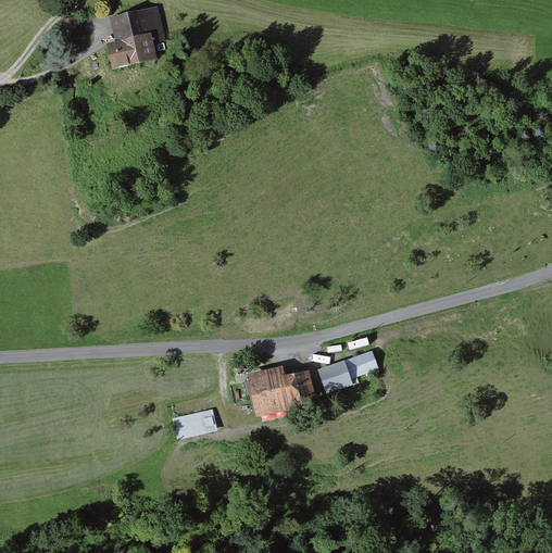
[(162,7),(116,17),(122,38),(153,30),(167,27),(162,7)]
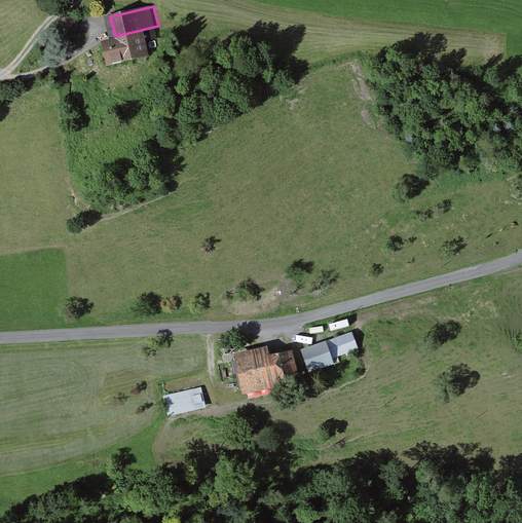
[(64,17),(68,33),(86,30),(82,13),(64,17)]
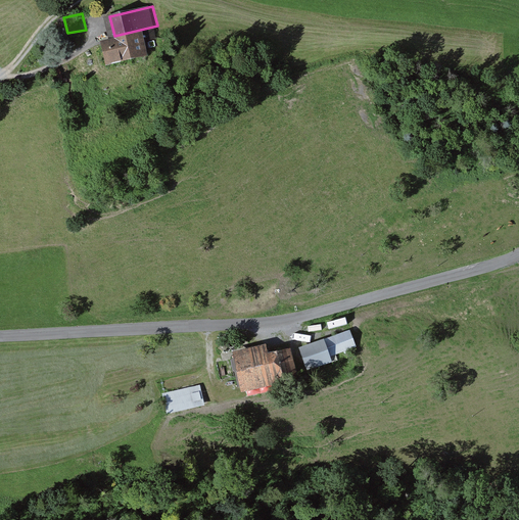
[(111,64),(151,55),(144,29),(114,36),(105,38),(111,64)]
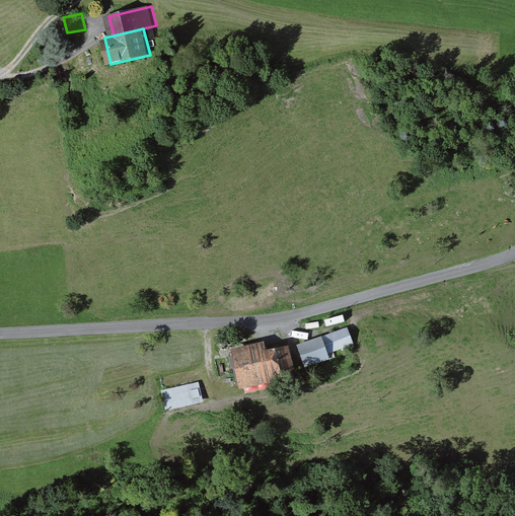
[(348,326),(321,336),(327,352),(353,343),(348,326)]
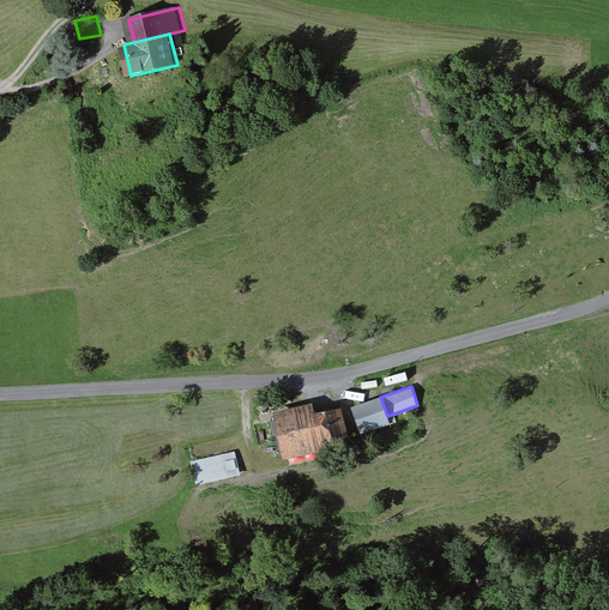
[(380,397),(351,406),(360,432),(389,422),(387,416),(380,397)]
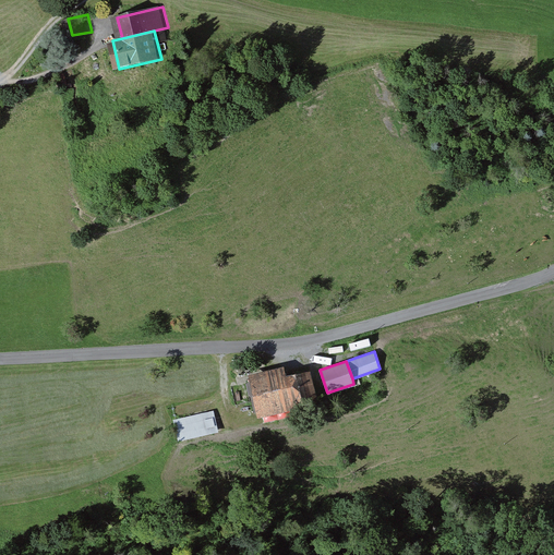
[(244,375),(254,419),(287,411),(287,406),(316,399),(309,369),(285,374),(282,366),(244,375)]
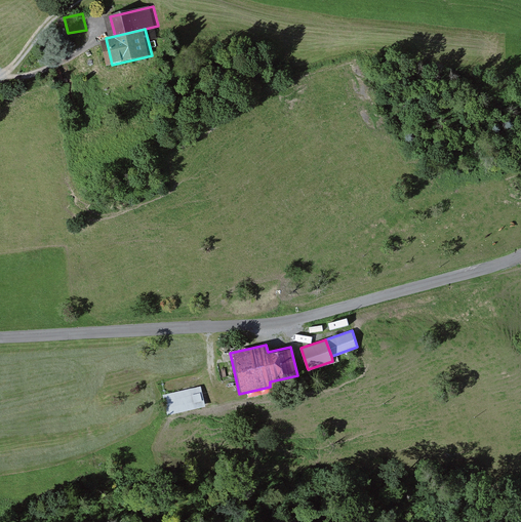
[(165,395),(169,414),(207,406),(203,387),(165,395)]
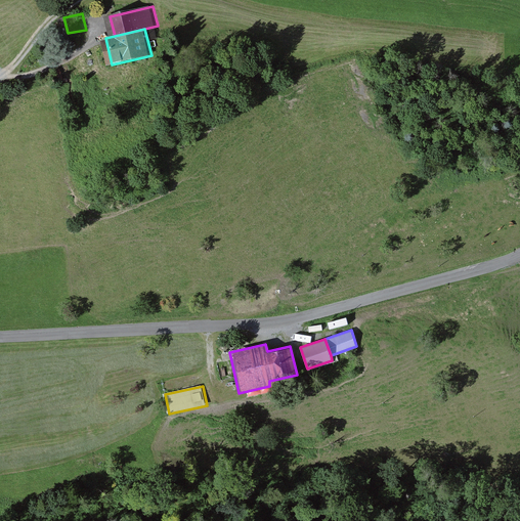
All buildings are outlined.
